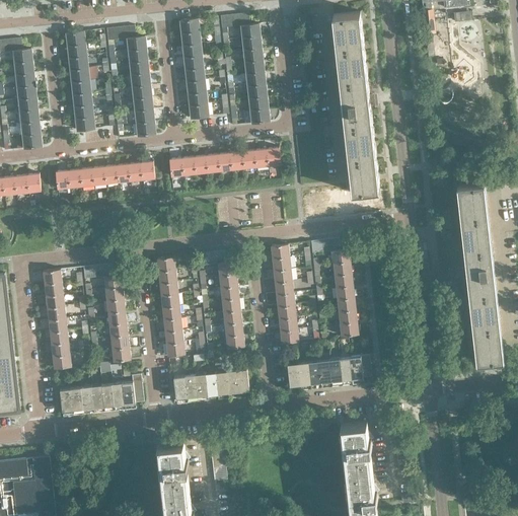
[(468,1),(467,0),(421,0),(422,4),(423,12),(422,12),(422,14),(425,37),(428,37),(433,35),(430,12),(429,3),(442,2),(443,10),(445,9),(463,7),(468,7),(468,1)]
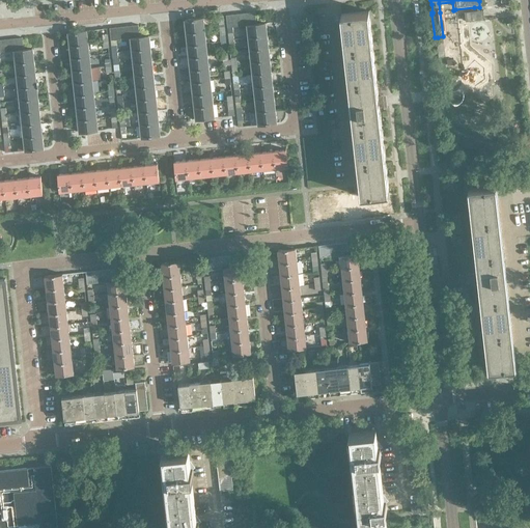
[(471,15),(465,15),(465,22),(482,21),(482,12),(471,12),(471,15)]
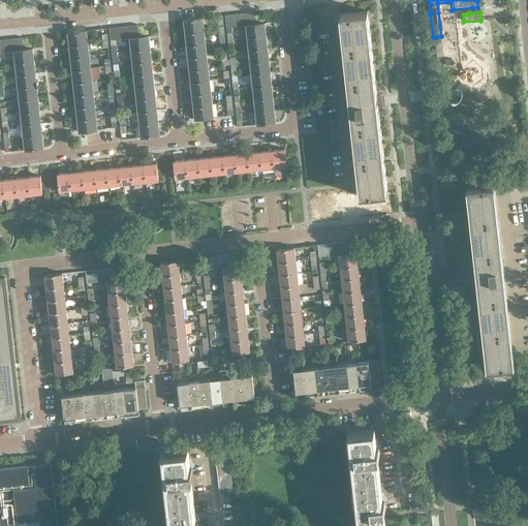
[(339,17),(360,197),(385,194),(376,110),(380,110),(379,99),(375,99),(366,13),(339,17)]
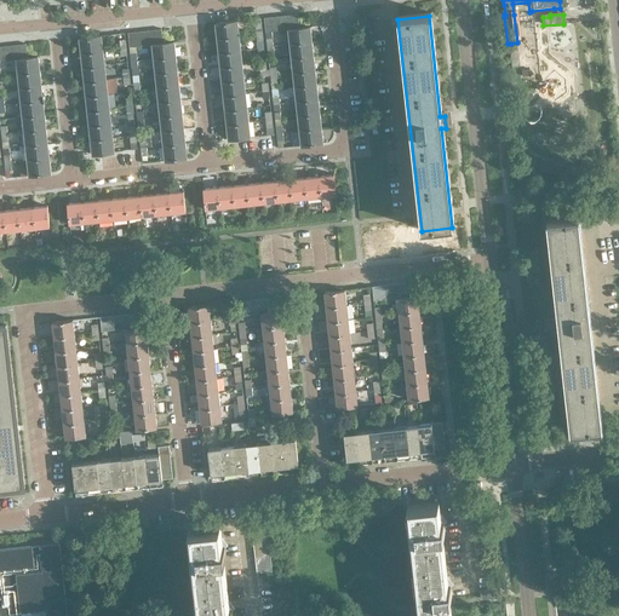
[(235,24),(216,27),(217,41),(238,39),(235,24)]
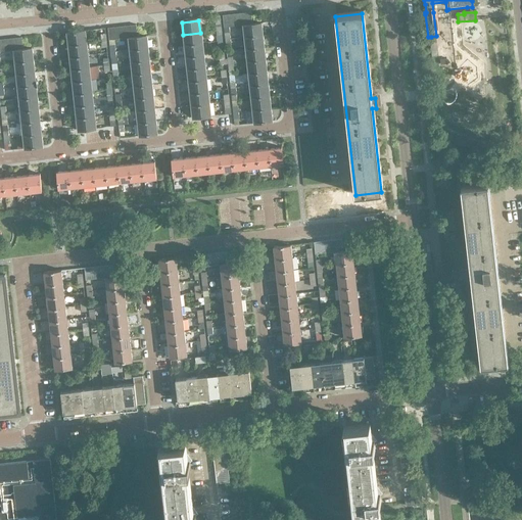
[(251,27),(245,28),(243,28),(244,40),(262,38),(261,26),(251,26),(251,27)]
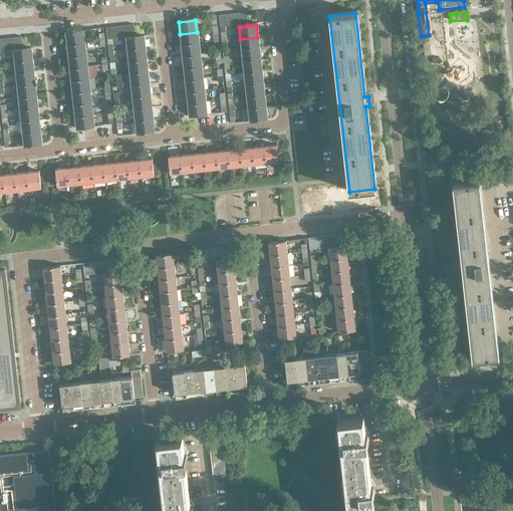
[(65,34),(67,46),(84,44),(82,32),(65,34)]
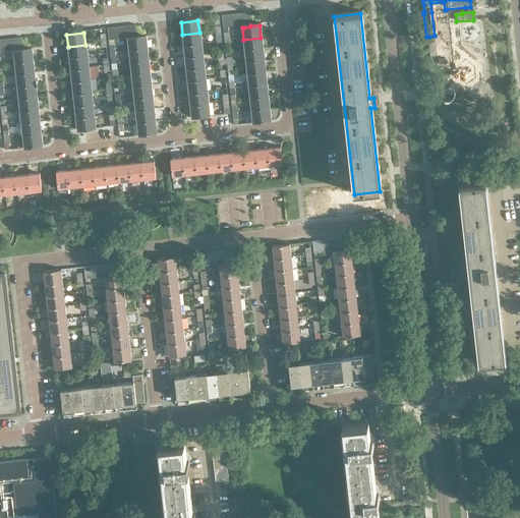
[(199,33),(182,35),(183,47),(200,45),(199,33)]
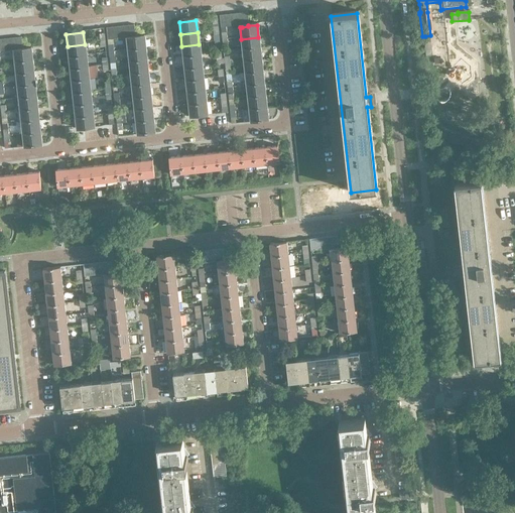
[(426,39),(425,36),(422,36),(424,58),(431,57),(429,39),(426,39)]
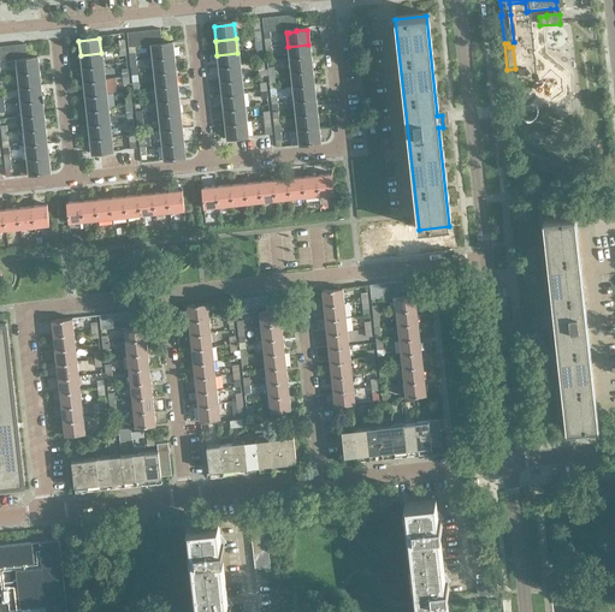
[(161,47),(154,47),(152,47),(153,61),(173,59),(171,45),(161,46),(161,47)]
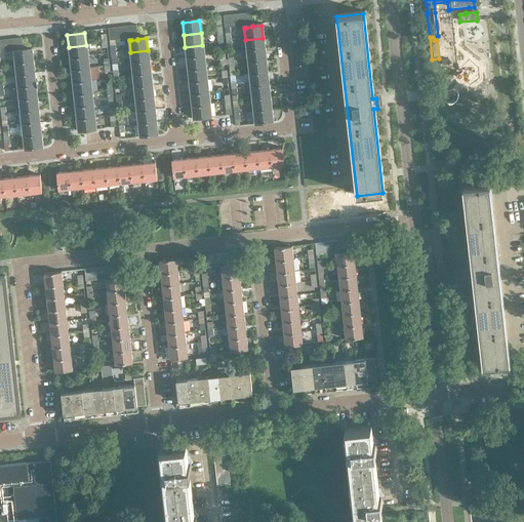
[(263,38),(245,40),(247,52),(264,50),(263,38)]
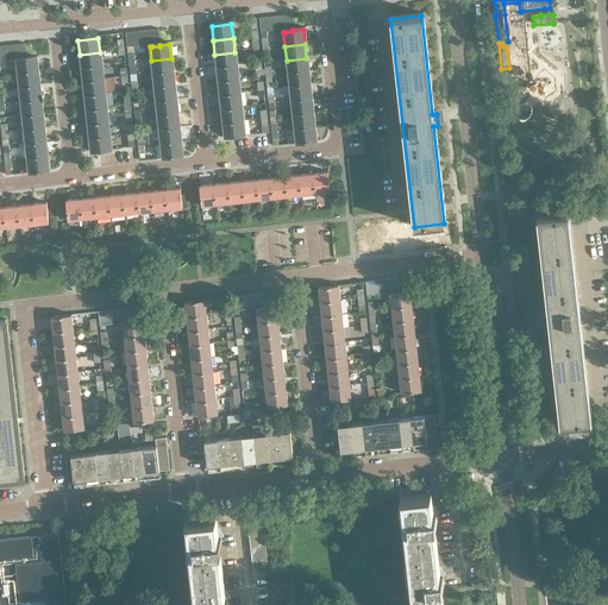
[(100,52),(80,55),(81,69),(101,67),(100,52)]
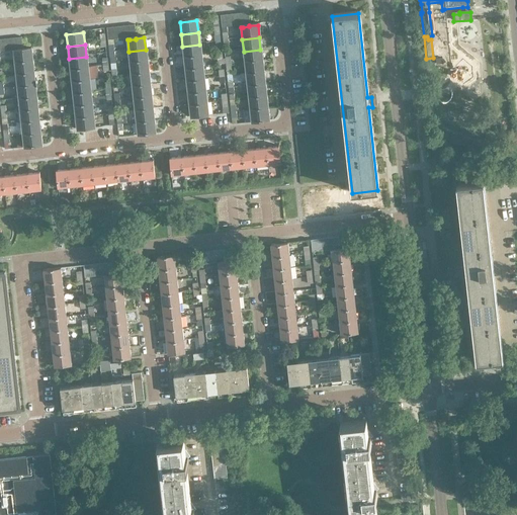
[(199,45),(182,47),(184,59),(200,57),(199,45)]
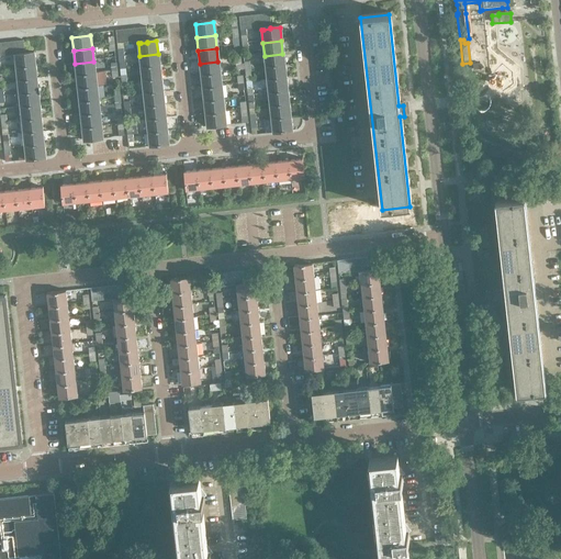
[(17,56),(14,57),(17,70),(34,68),(33,54),(23,55),(23,56),(17,56)]
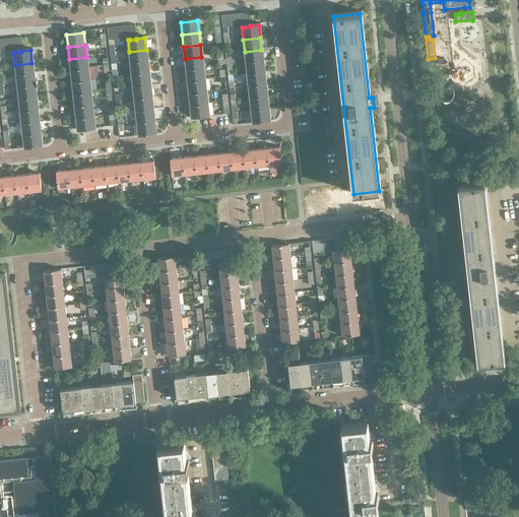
[(146,50),(129,52),(130,64),(147,63),(146,50)]
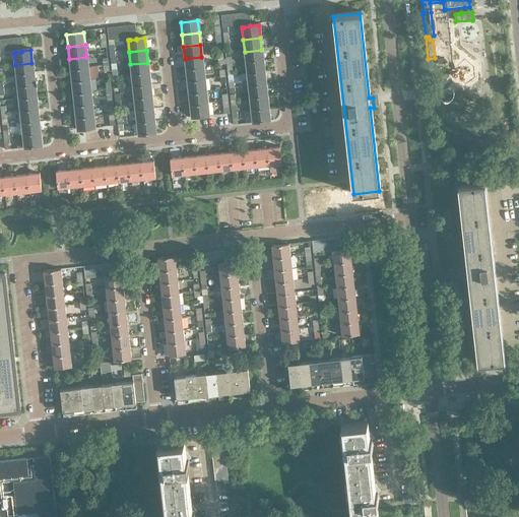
[(261,50),(245,52),(246,64),(262,62),(261,50)]
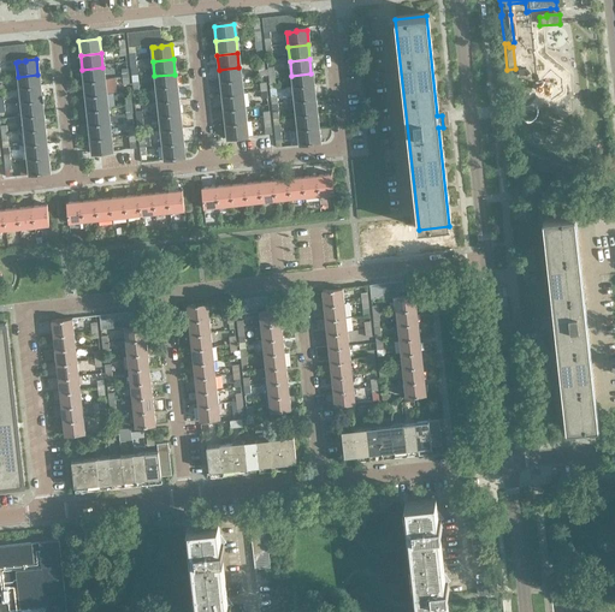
[(102,67),(82,70),(83,84),(104,82),(102,67)]
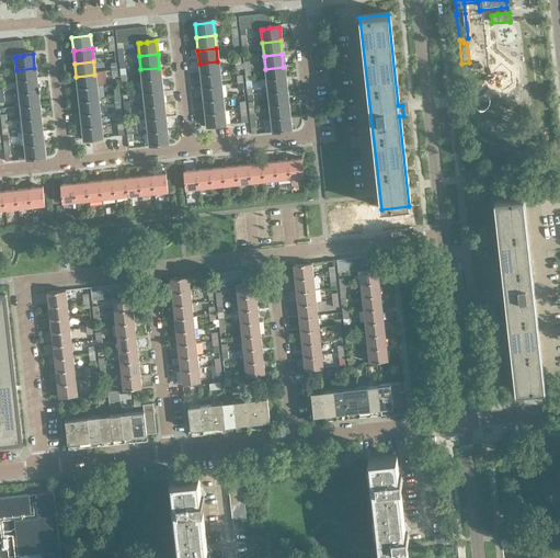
[(217,61),(200,64),(201,77),(219,75),(217,61)]
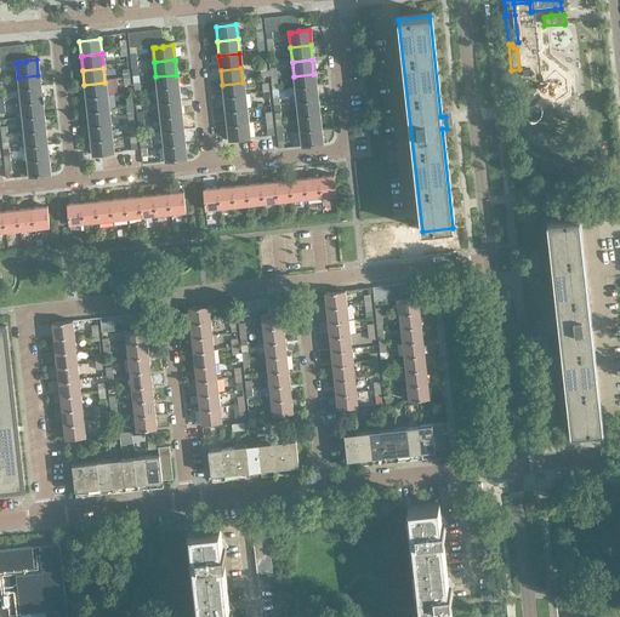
[(313,74),(294,76),(295,91),(316,89),(313,74)]
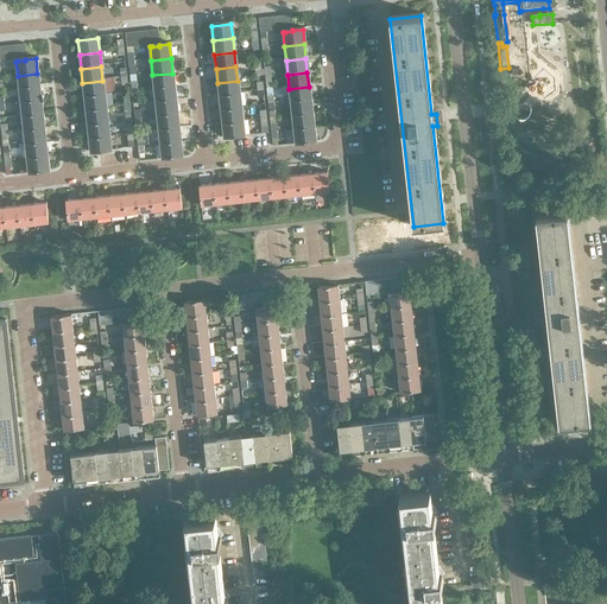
[(37,74),(18,76),(19,90),(39,88),(37,74)]
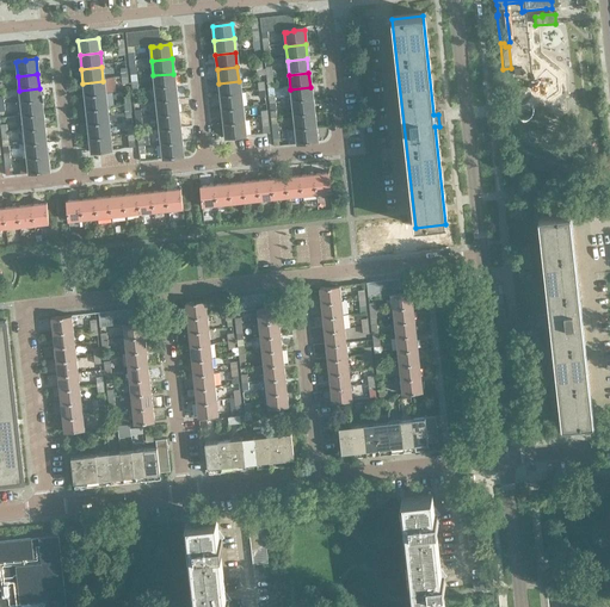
[(173,74),(153,75),(155,91),(174,88),(173,74)]
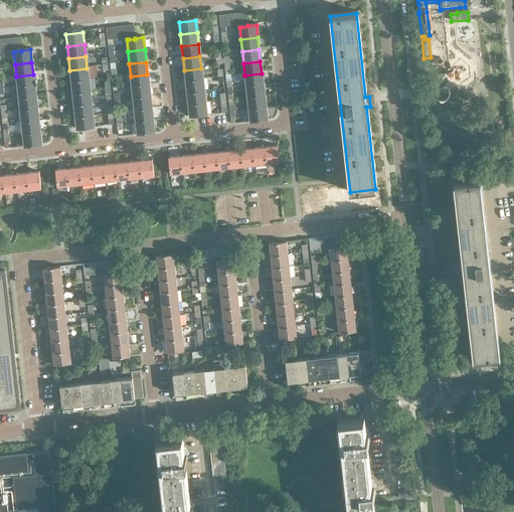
[(69,70),(71,82),(89,80),(87,68),(69,70)]
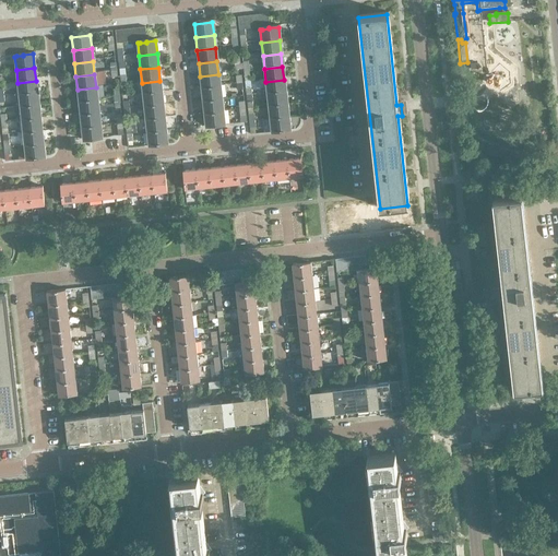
[(218,74),(200,77),(201,90),(220,87),(218,74)]
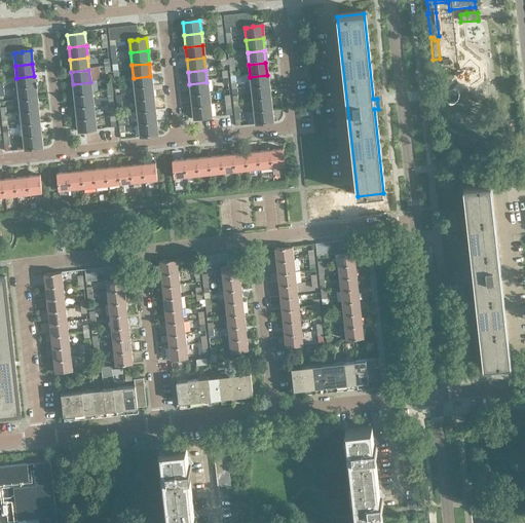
[(267,75),(250,77),(251,89),(268,87),(267,75)]
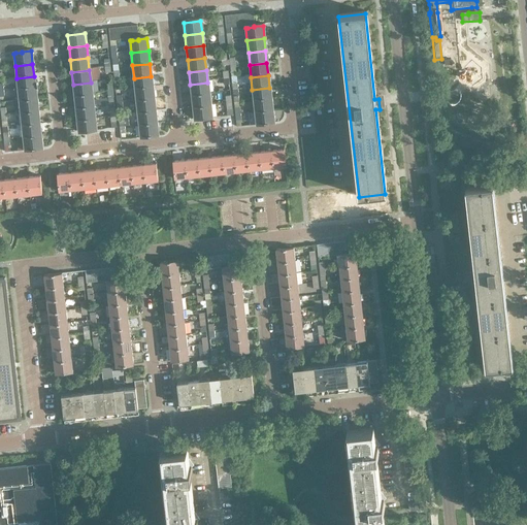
[(34,76),(17,78),(18,91),(35,89),(34,76)]
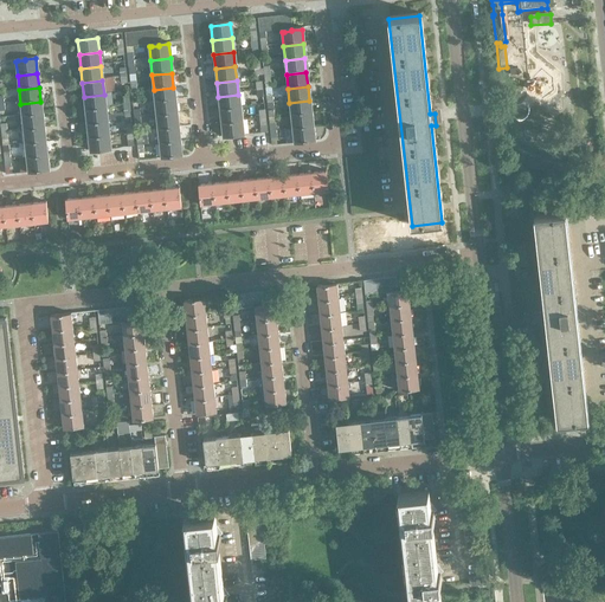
[(173,88),(154,90),(155,103),(175,101),(173,88)]
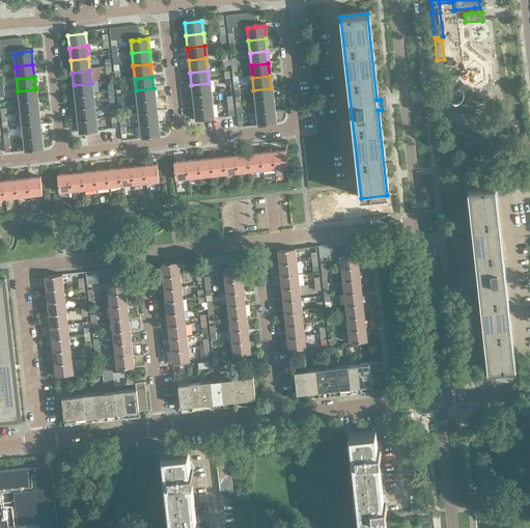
[(91,83),(74,85),(75,98),(92,95),(91,83)]
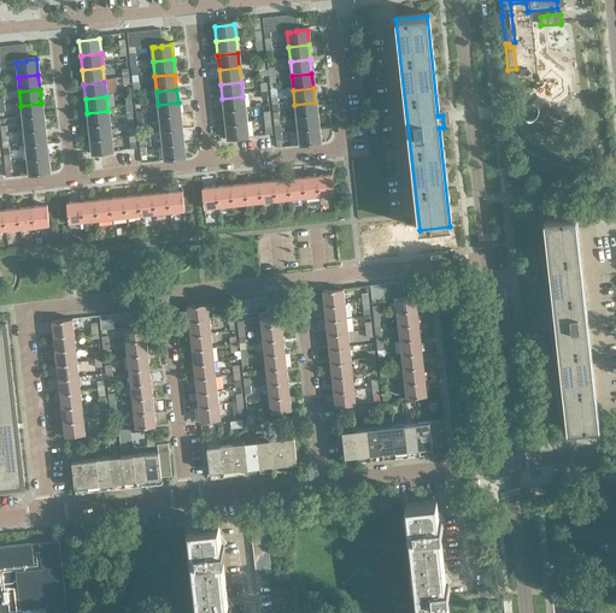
[(245,111),(242,96),(222,99),(224,113),(245,111)]
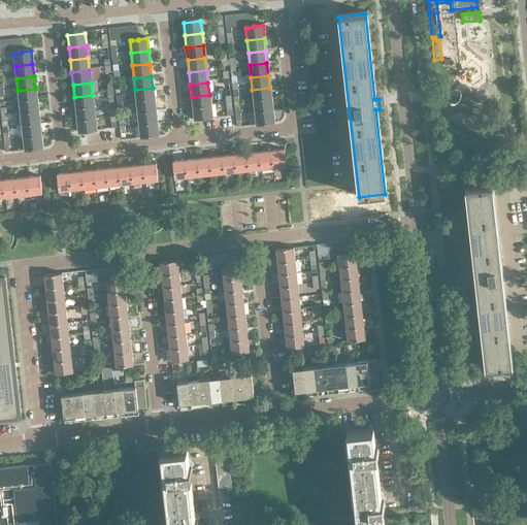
[(154,100),(153,88),(135,90),(136,102),(154,100)]
